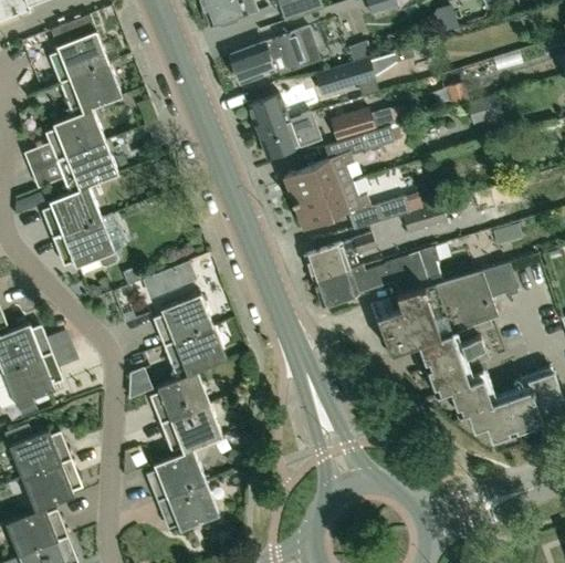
[(0,22),(28,11),(23,0),(0,0),(0,22)]
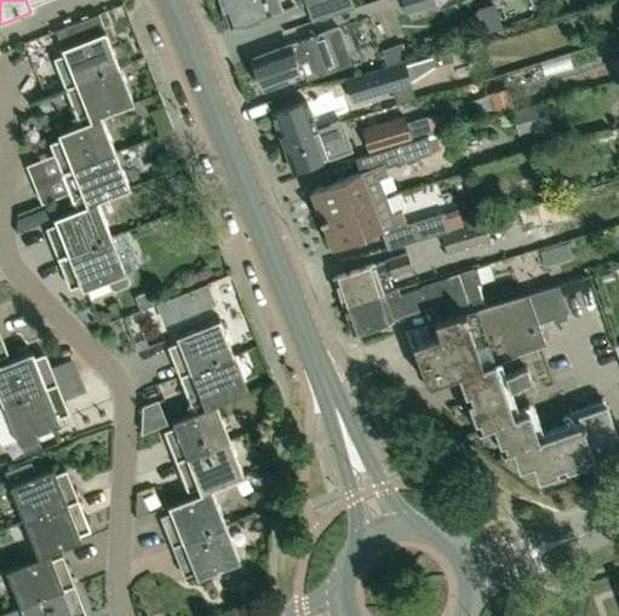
[(221,0),(231,29),(281,12),(276,0),(221,0)]
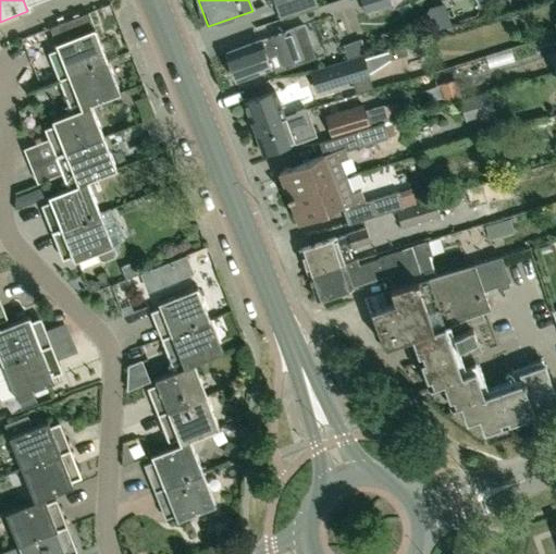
[(318,8),(314,0),(270,0),(279,22),(318,8)]
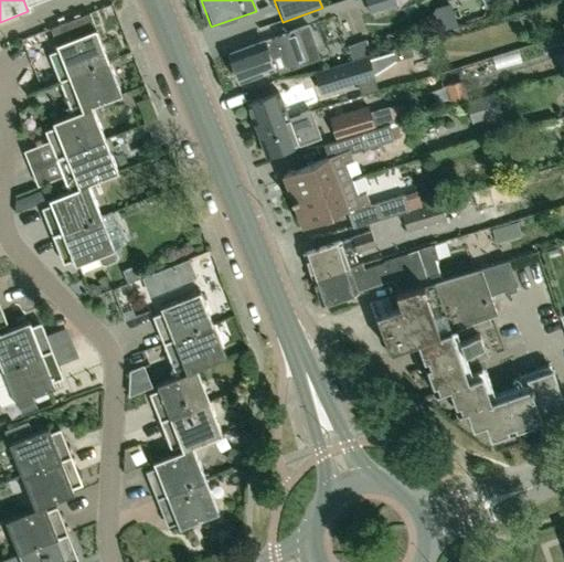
[(363,0),(369,17),(396,8),(393,0),(363,0)]
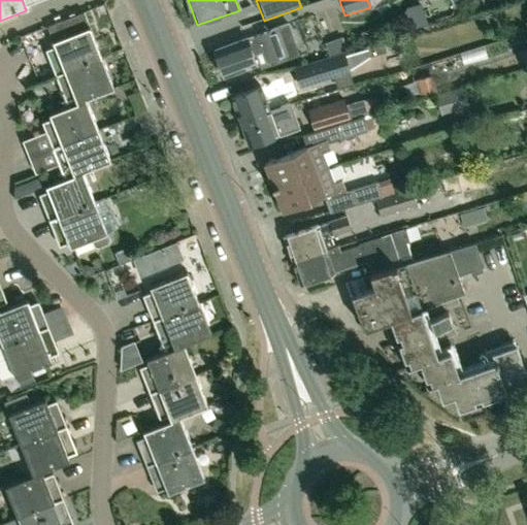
[(54,78),(100,60),(81,14),(44,29),(55,55),(46,58),(54,78)]
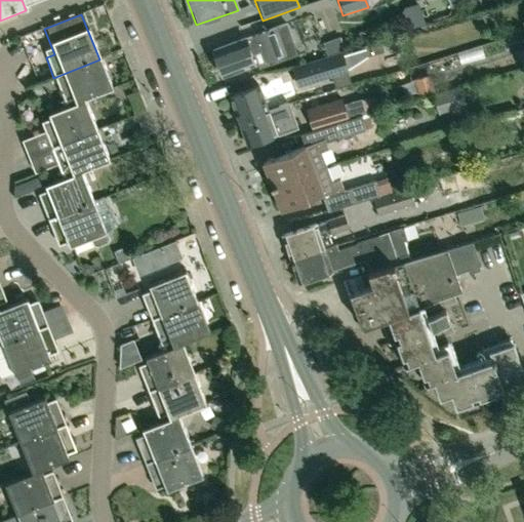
[(273,67),(291,59),(287,47),(292,45),(285,26),(213,52),(223,78),(255,66),(257,72),(273,67)]
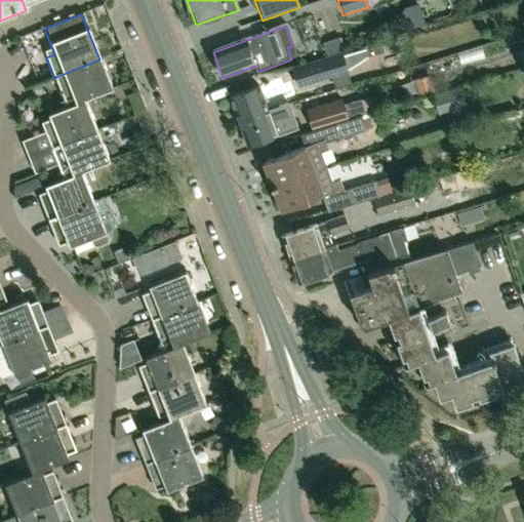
[(370,56),(374,70),(391,64),(386,51),(370,56)]
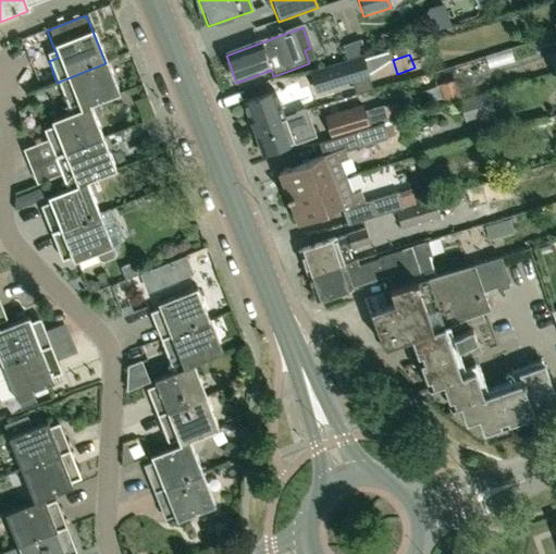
[(372,91),(362,58),(345,63),(345,62),(308,74),(314,96),(351,84),(355,97),(372,91)]
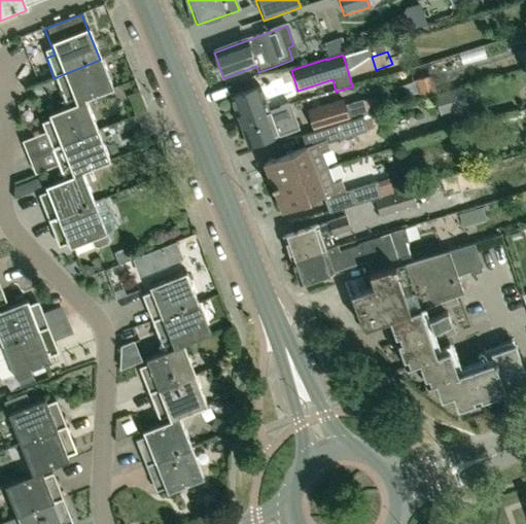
[(75,105),(85,101),(112,91),(100,60),(54,78),(62,98),(71,95),(75,105)]
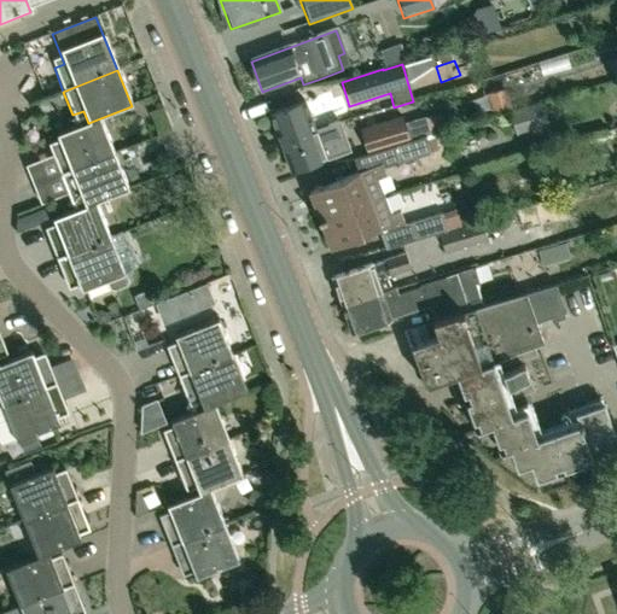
[(508,88),(490,99),(500,115),(518,104),(508,88)]
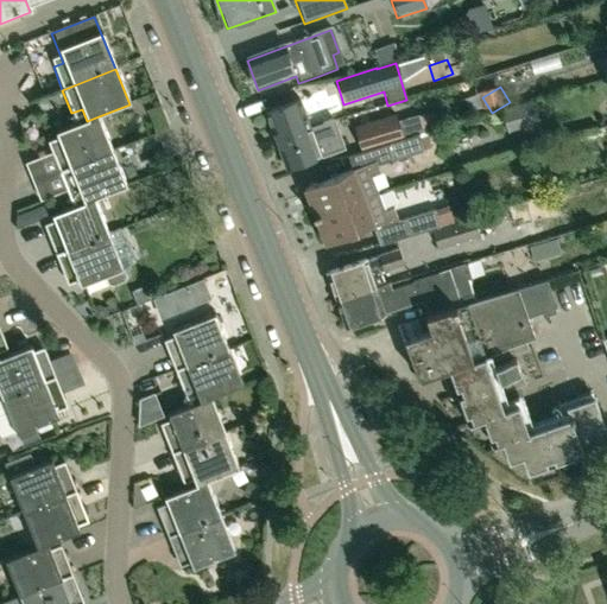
[(277,141),(311,129),(324,125),(316,99),(311,96),(266,113),(277,141)]
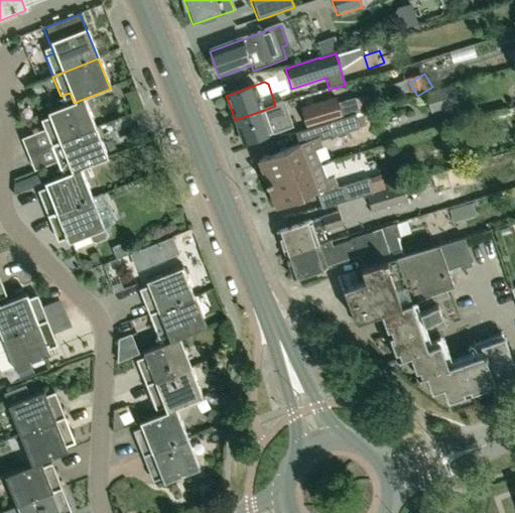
[(50,147),(95,129),(84,99),(74,103),(46,114),(50,124),(42,127),(50,147)]
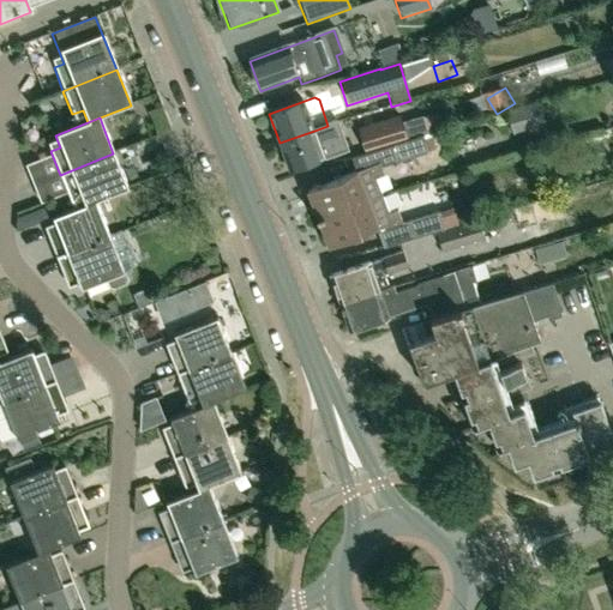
[(366,155),(407,142),(406,142),(427,136),(422,120),(402,126),(400,120),(359,132),(366,155)]
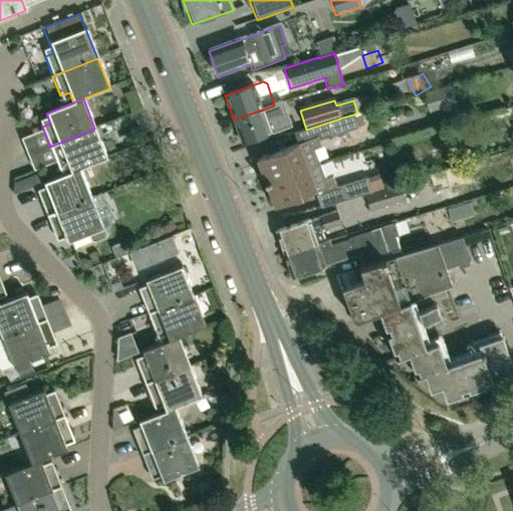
[(263,109),(234,119),(243,144),(290,125),(287,117),(269,124),(263,109)]
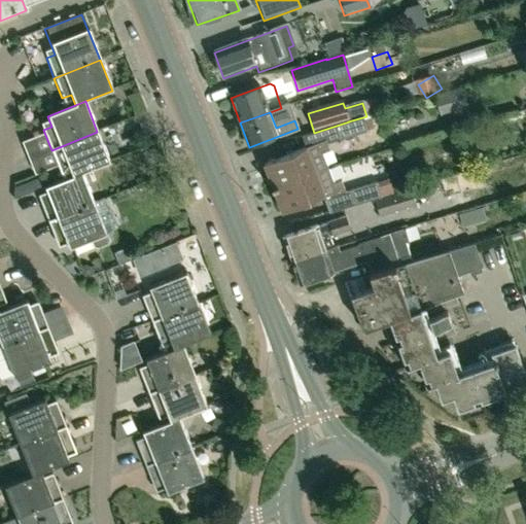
[(340,141),(367,133),(362,118),(336,127),(340,141)]
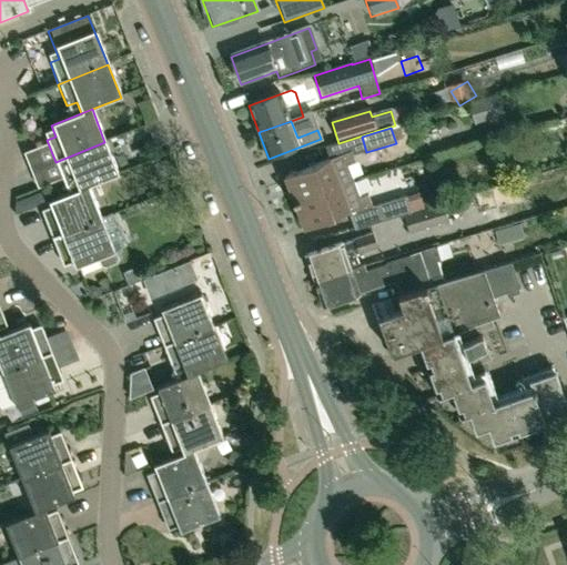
[(78,192),(88,188),(118,175),(104,142),(56,162),(64,184),(73,180),(78,192)]
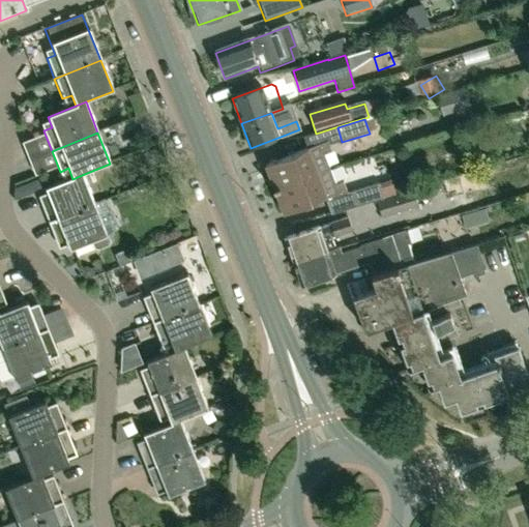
[(275,189),(327,170),(322,156),(329,153),(325,143),(266,165),(275,189)]
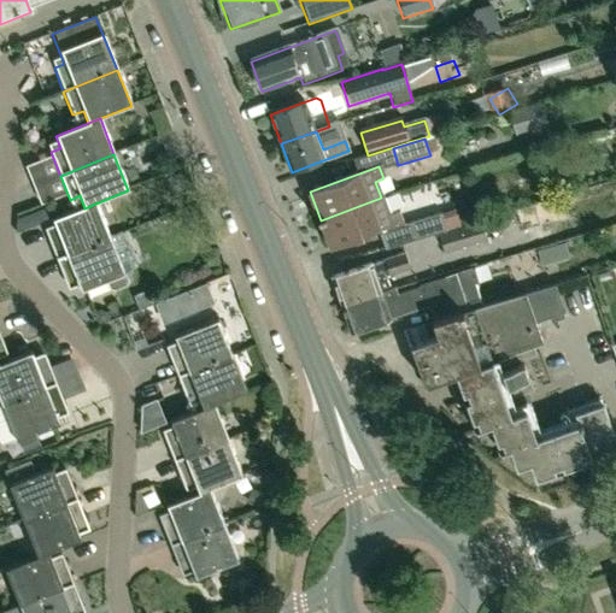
[(381,198),(321,220),(332,248),(379,230),(381,235),(405,225),(400,212),(387,216),(381,198)]
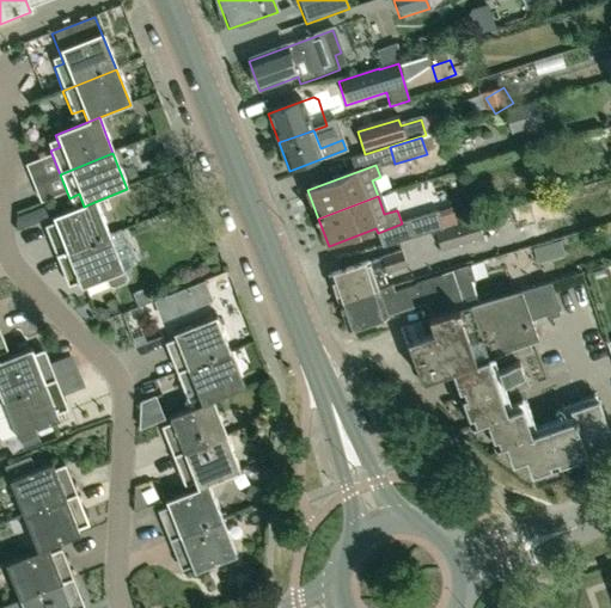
[(56,259),(109,238),(95,202),(84,207),(53,219),(57,232),(47,237),(56,259)]
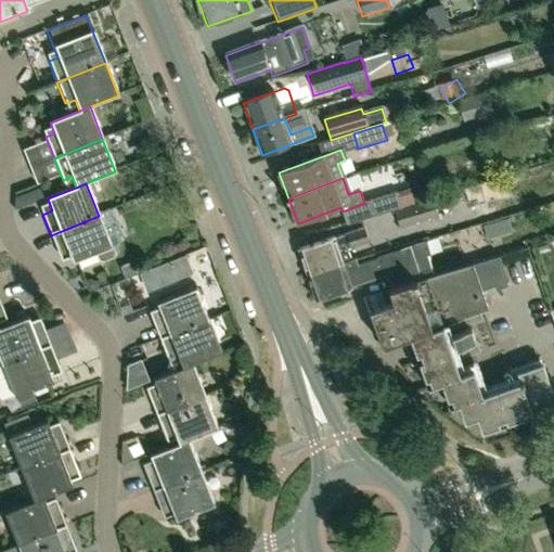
[(472,192),(479,210),(500,202),(493,184),(472,192)]
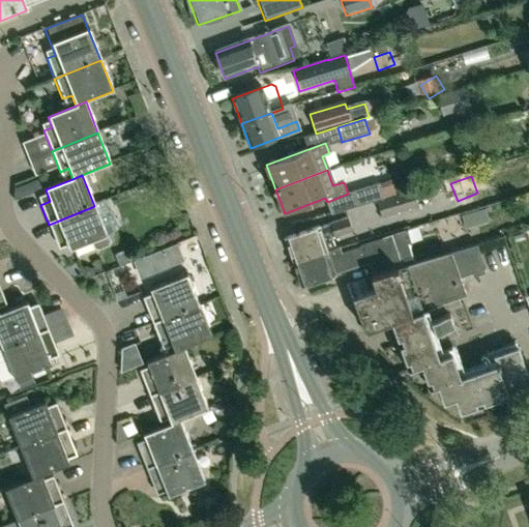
[(356,207),(384,199),(395,195),(390,181),(352,193),(356,207)]
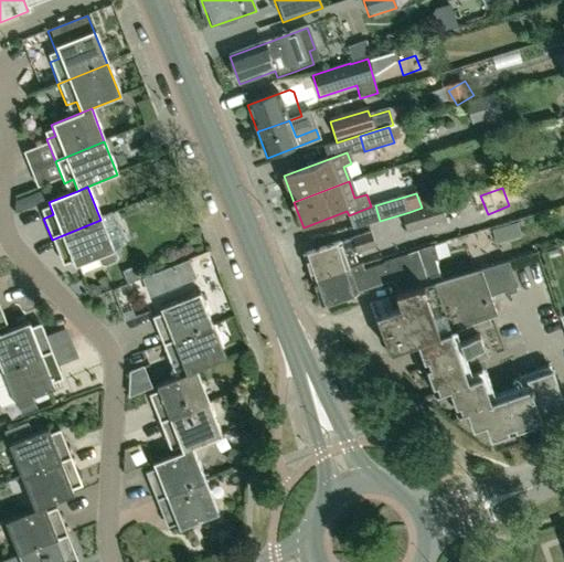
[(439,204),(402,215),(406,233),(445,221),(439,204)]
